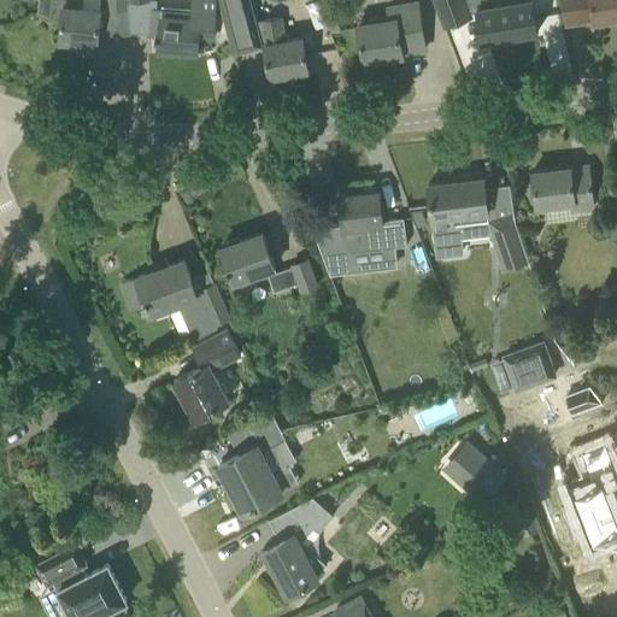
[(62,13),(59,40),(98,42),(100,6),(82,5),(82,0),(41,0),(40,11),(62,13)]
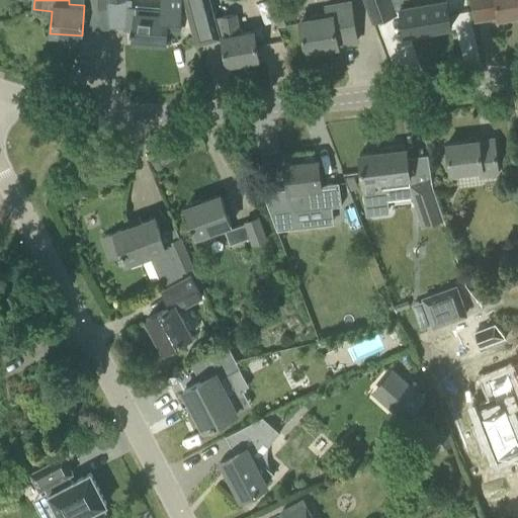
[(134,31),(133,40),(165,42),(166,29),(181,29),(182,0),(160,0),(160,9),(125,6),(124,28),(131,29),(131,31),(134,31)]
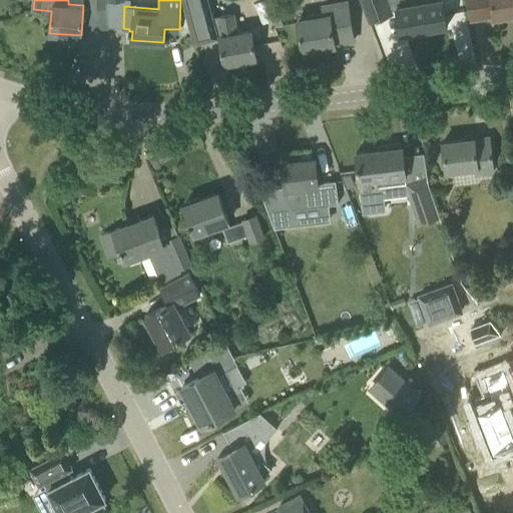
[(346,0),(326,3),(328,12),(297,17),(303,50),(335,44),(335,43),(354,41),(348,0),(346,0)]
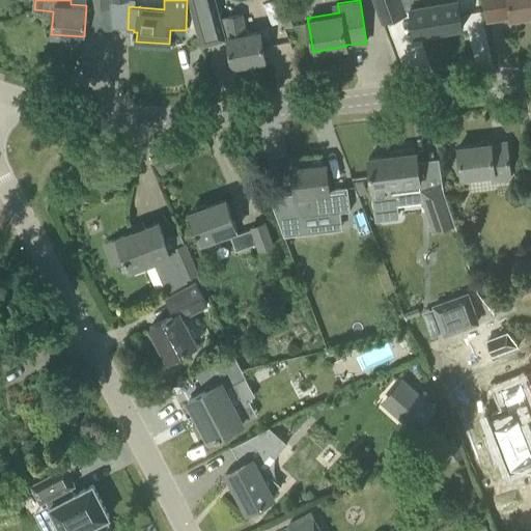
[(431,0),(413,3),(418,34),(419,38),(434,35),(434,31),(463,27),(459,6),(457,0),(431,0)]
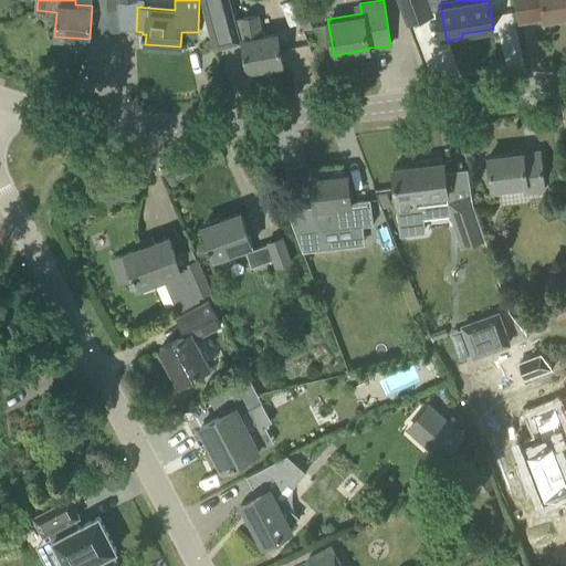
[(565,0),(515,0),(520,22),(545,18),(545,19),(565,16),(565,0)]
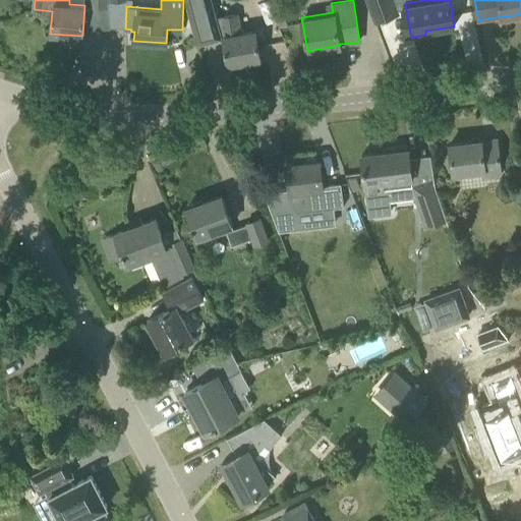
[(220,16),(225,45),(228,64),(261,59),(255,29),(240,32),(238,13),(220,16)]
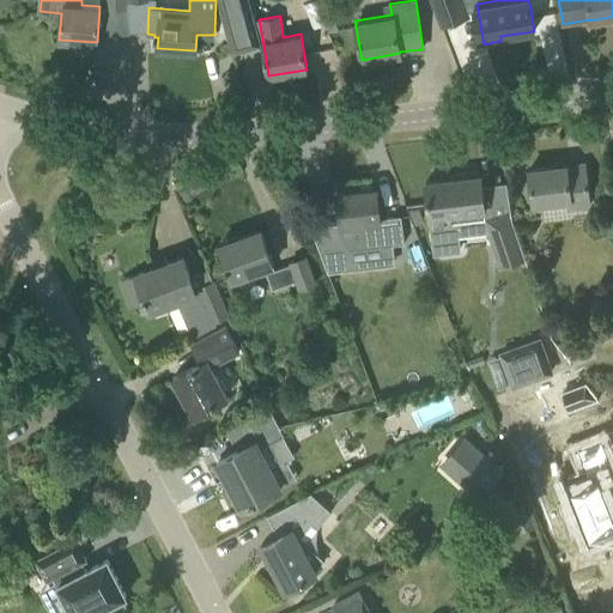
[(566,201),(568,210),(589,207),(584,164),(528,170),(533,205),(566,201)]
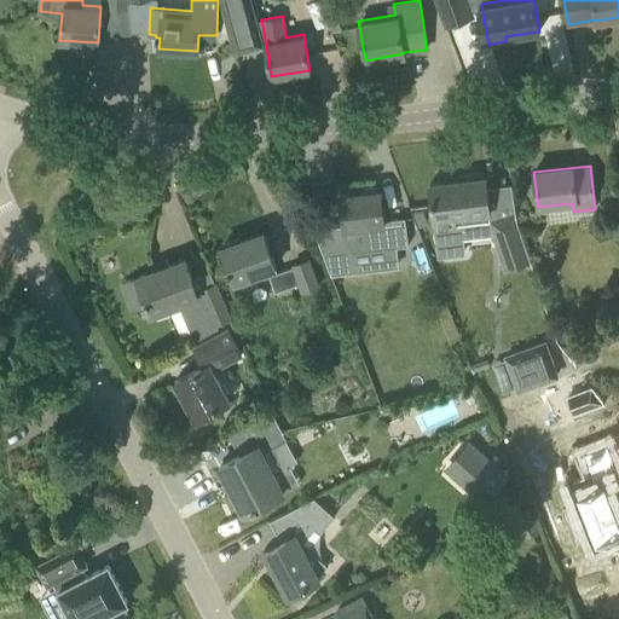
[(463,180),(429,185),(435,226),(433,226),(434,227),(435,227),(439,256),(463,253),(458,215),(490,212),(485,178),(484,178),(482,172),(460,175),(460,177),(462,177),(463,180)]
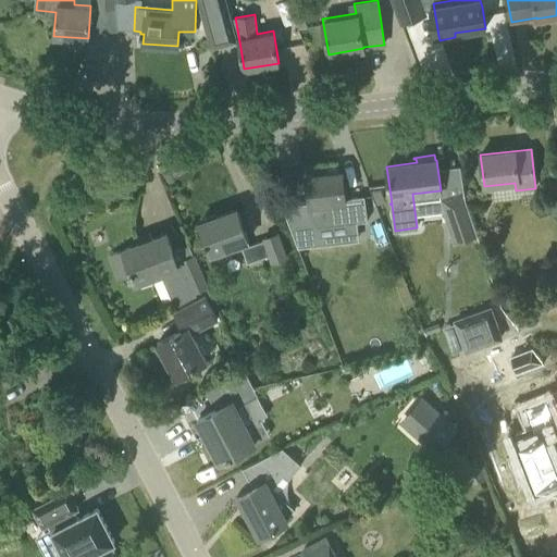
[(326,173),(306,176),(308,198),(309,206),(311,206),(313,227),(366,221),(362,196),(345,198),(345,197),(342,172),(337,172),(335,169),(327,170),(326,173)]
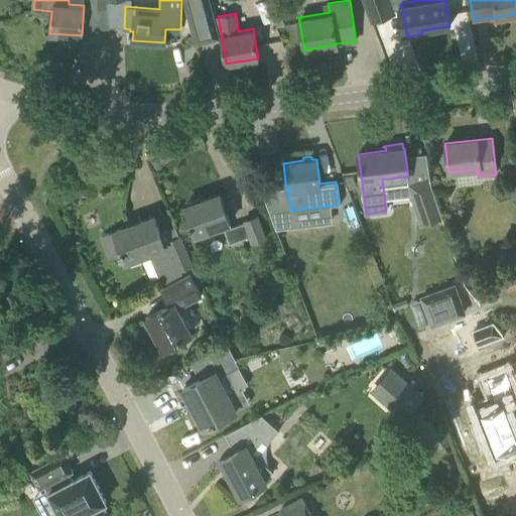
[(441,218),(426,175),(405,183),(420,225),(441,218)]
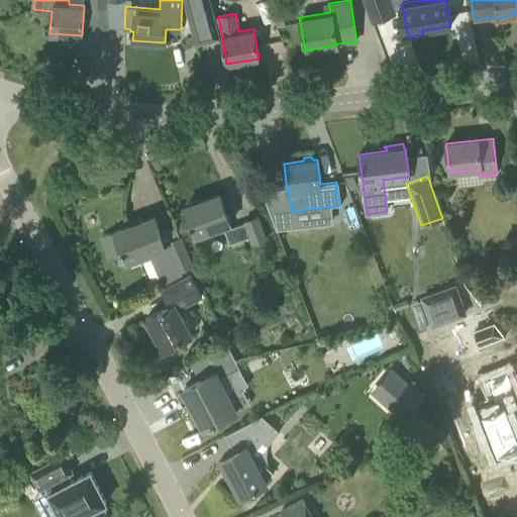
[(186,206),(192,223),(190,224),(195,237),(223,226),(230,243),(249,236),(252,243),(267,239),(257,216),(244,221),(245,222),(232,227),(220,194),(186,206)]
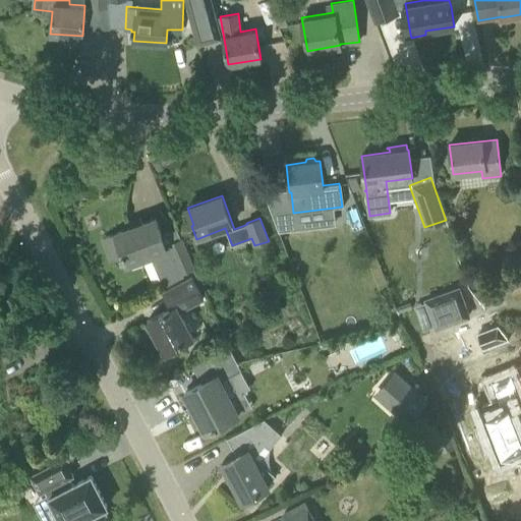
[(129,228),(105,237),(113,261),(125,256),(127,265),(154,254),(164,283),(181,277),(181,275),(191,272),(177,230),(161,235),(155,219),(141,223),(139,218),(127,222),(129,228)]
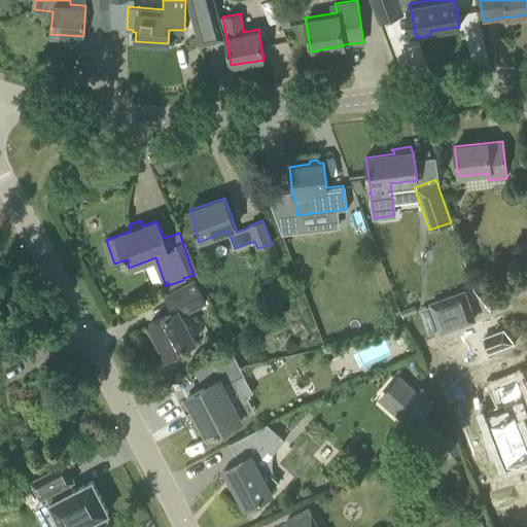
[(277,269),(277,282),(290,282),(290,269),(277,269)]
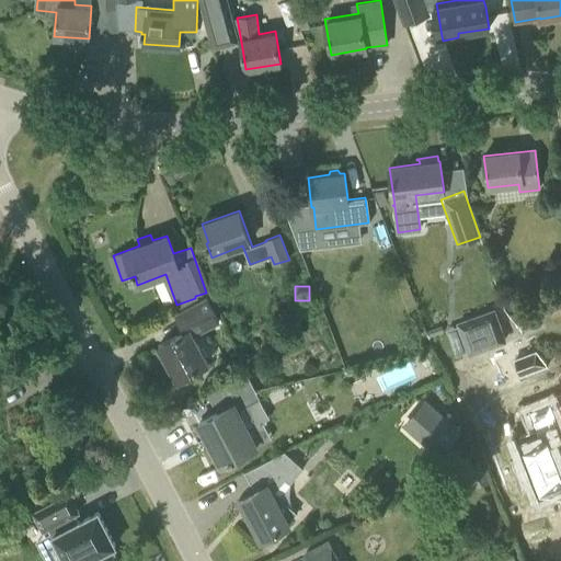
[(560,292),(544,298),(551,317),(560,312),(560,292)]
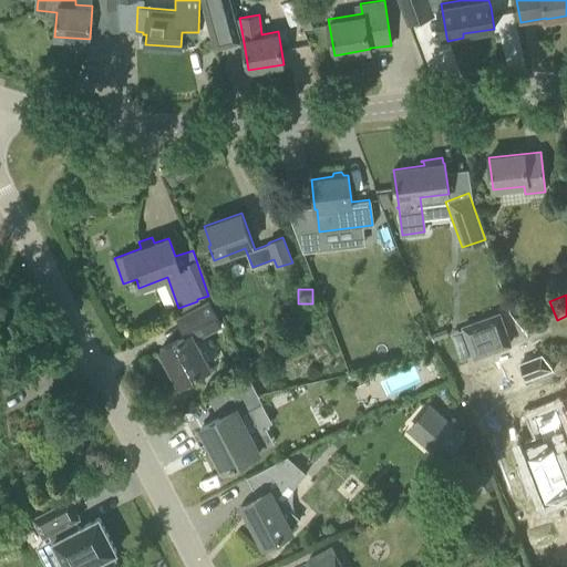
[(222,322),(210,300),(177,318),(186,336),(161,349),(163,353),(158,356),(175,387),(212,367),(196,336),(222,322)]
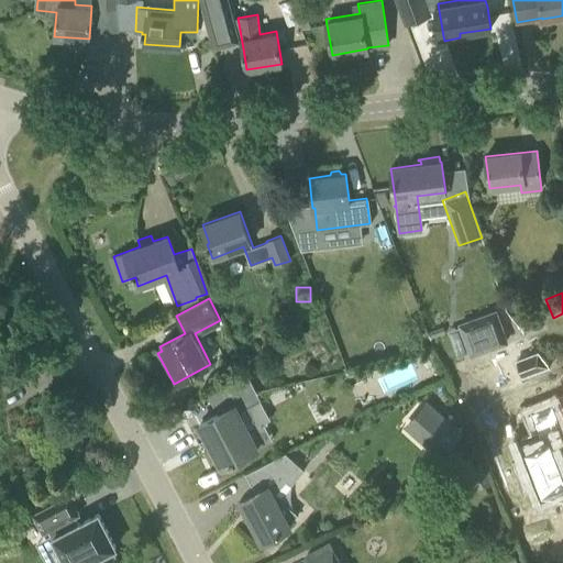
[(507,342),(496,311),(461,324),(472,354),(507,342)]
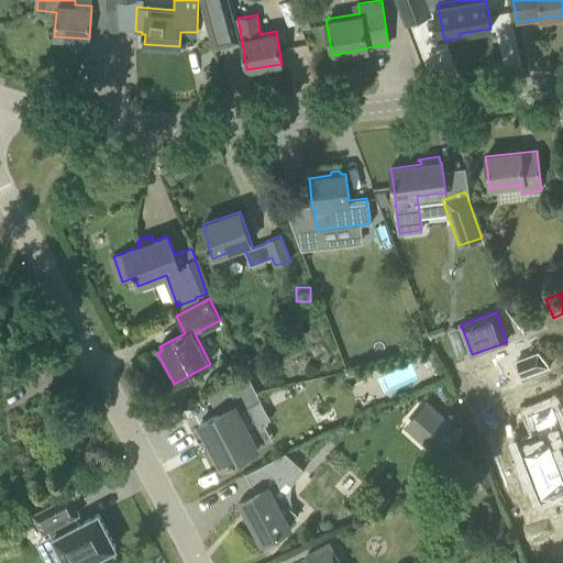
[(443,327),(430,331),(431,338),(445,333),(443,327)]
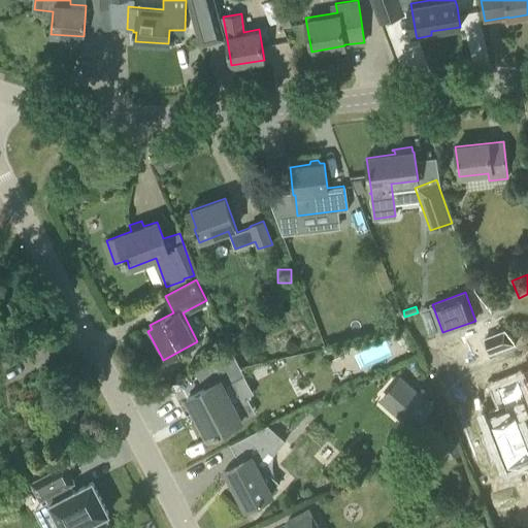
[(209,386),(188,397),(208,437),(216,433),(217,434),(221,432),(221,430),(241,421),(234,405),(251,397),(250,396),(254,394),(231,350),(218,357),(199,367),(209,386)]
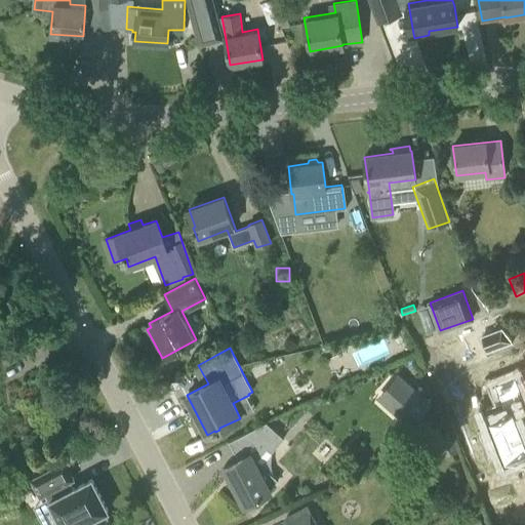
[(398,417),(410,429),(432,404),(398,374),(382,392),(404,411),(398,417)]
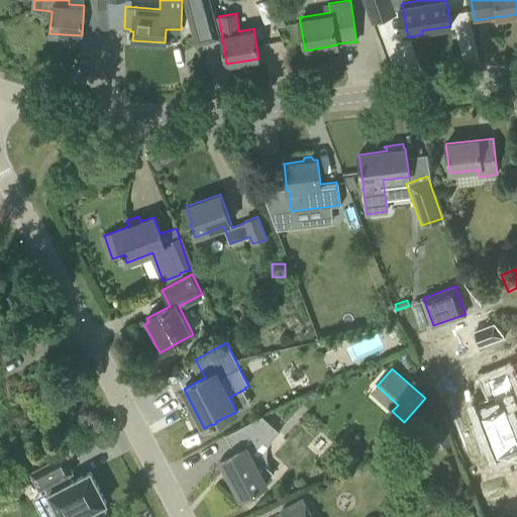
[(498,407),(481,414),(497,455),(516,447),(516,433),(504,400),(516,395),(516,394),(508,373),(488,381),(498,407)]
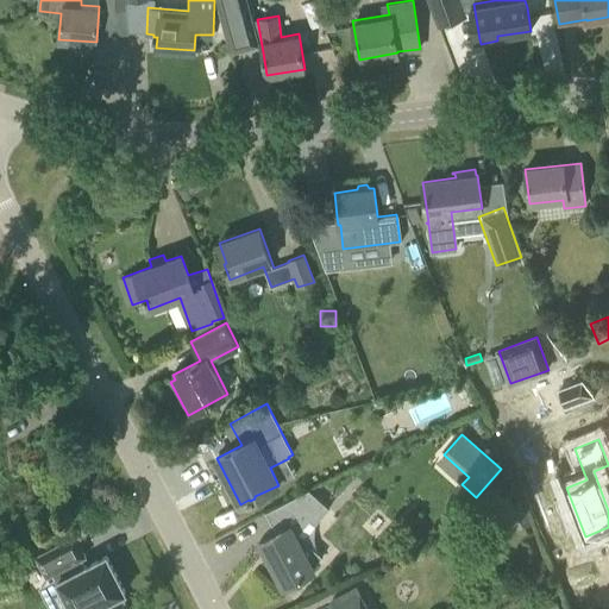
[(293,588),(294,589),(308,572),(314,569),(313,566),(322,556),(296,534),(308,520),(313,525),(328,508),(312,493),(309,496),(307,490),(265,512),(276,532),(259,541),(283,585),(288,583),(293,588)]
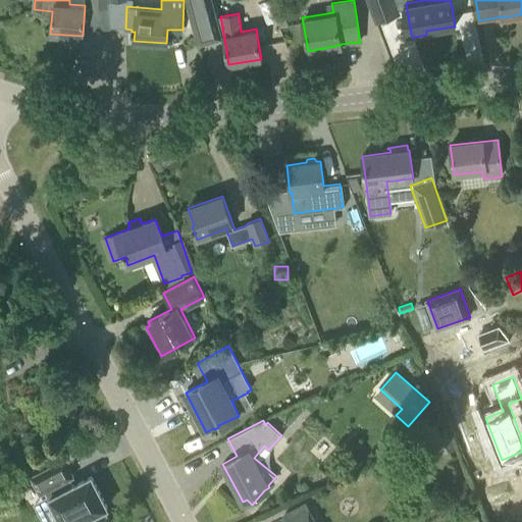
[(73,484),(70,478),(74,475),(64,458),(32,476),(42,494),(47,491),(63,521),(93,521),(109,513),(105,507),(109,505),(92,474),(73,484)]
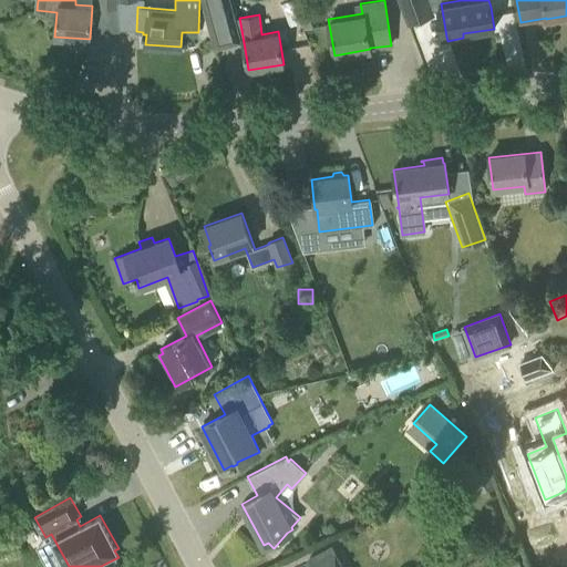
[(312,566),(342,566),(333,546),(309,559),(312,566)]
